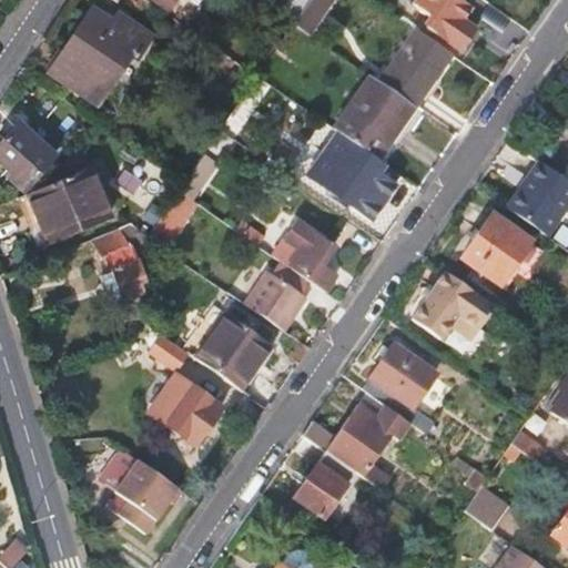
[(153,0),(169,10),(175,0),(153,0)]
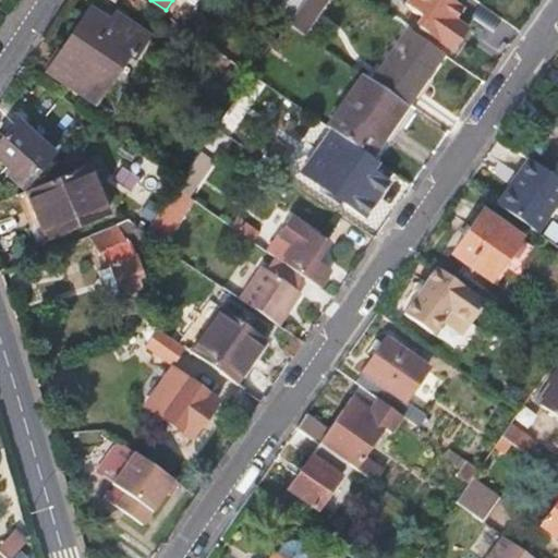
[(300,0),(282,0),(274,14),(288,24),(303,2),(300,0)]
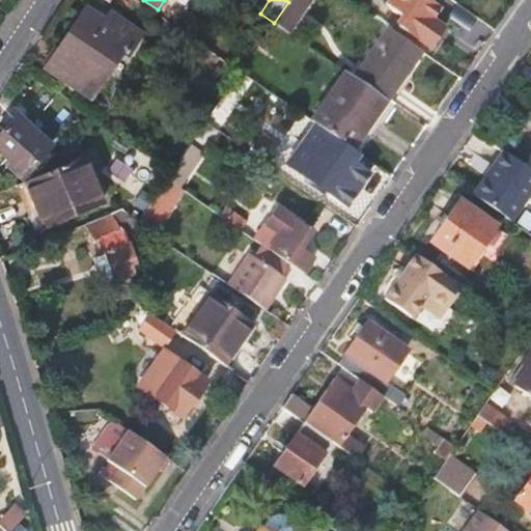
[(289,0),(288,2),(274,23),(289,33),(311,0),(289,0)]
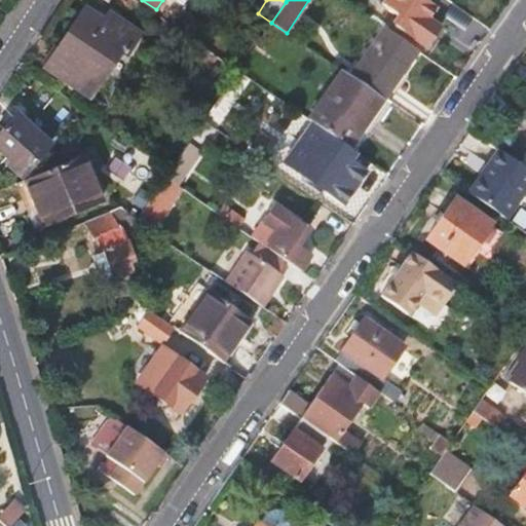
[(449,15),(425,0),(385,0),(383,2),(403,15),(395,27),(426,48),(449,15)]
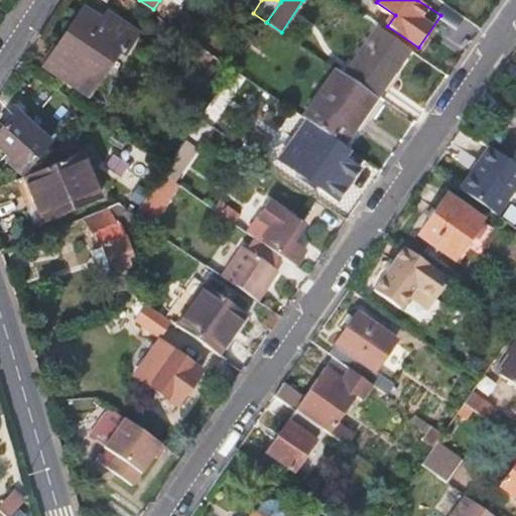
[(84,5),(44,65),(86,93),(115,48),(122,53),(137,30),(114,15),(109,22),(84,5)]
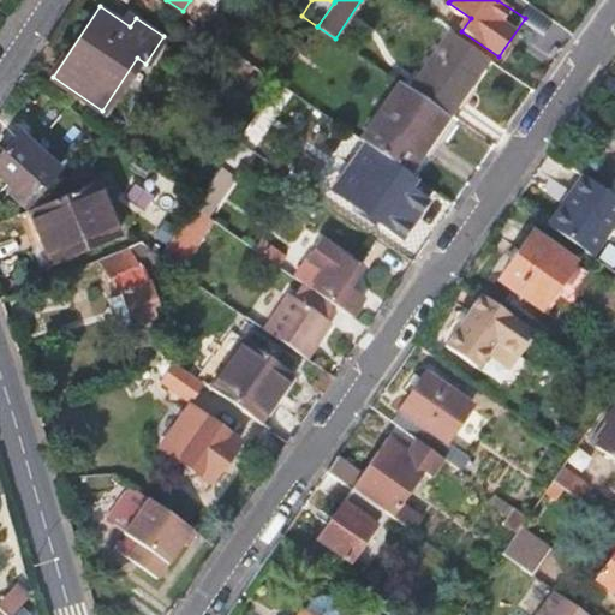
[(302,16),(292,30),(308,42),(317,27),(302,16)]
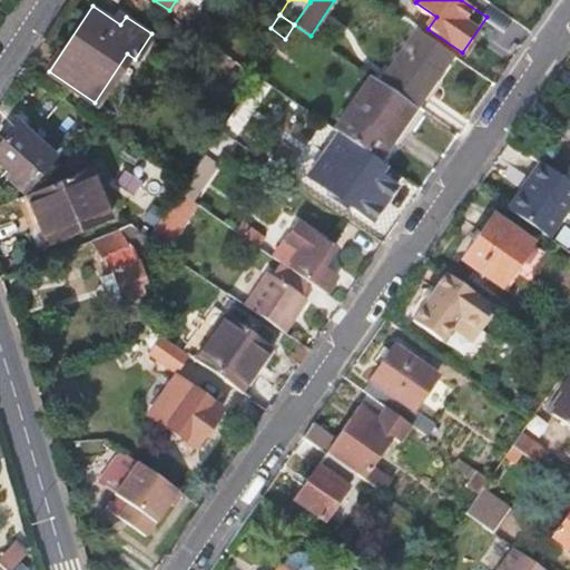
[(517,50),(530,31),(516,21),(502,41),(517,50)]
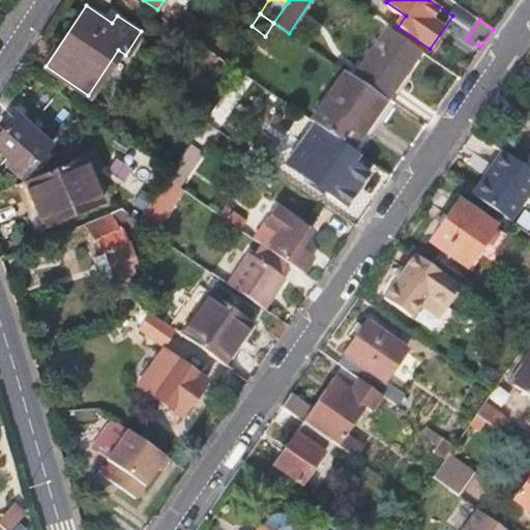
[(387,29),(352,77),(384,99),(419,52),(387,29)]
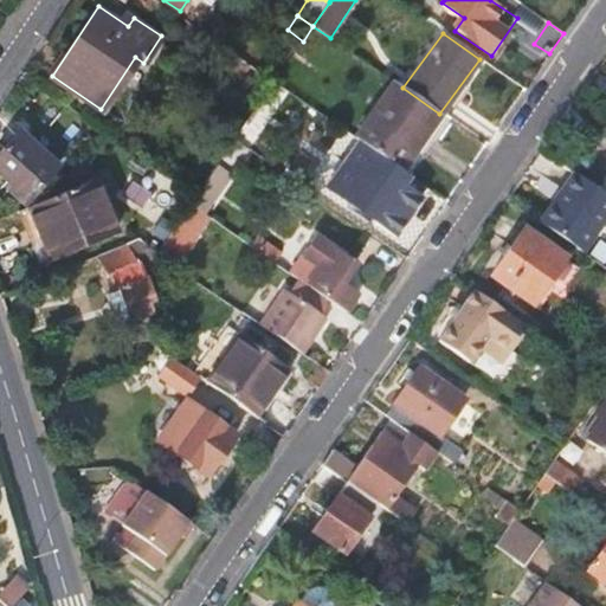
[(392,82),(354,137),(382,159),(406,175),(432,135),(427,131),(439,114),(403,88),(392,82)]
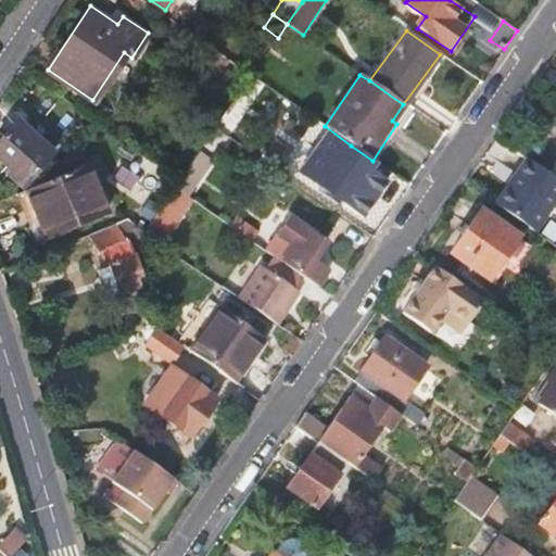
[(52,154),(17,122),(0,140),(0,160),(11,169),(7,175),(21,188),(52,154)]
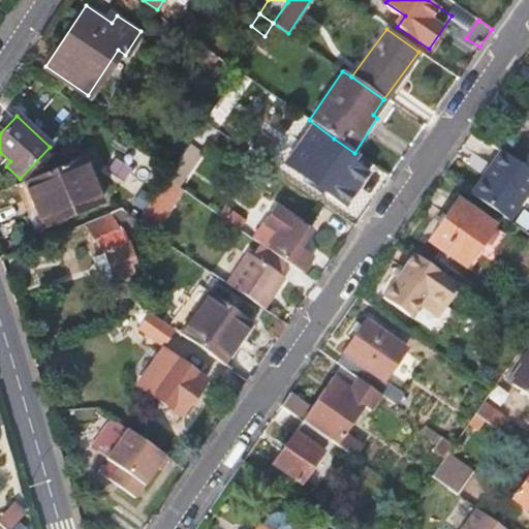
[(334,138),(308,177),(328,191),(325,194),(344,207),(367,173),(351,161),(358,154),(354,153),(334,138)]
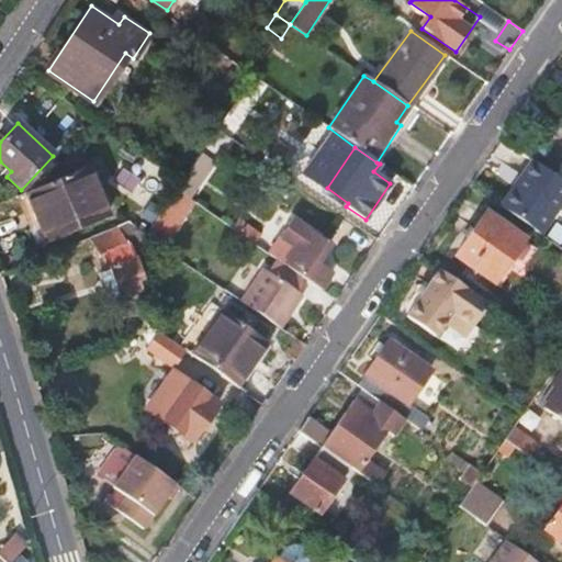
[(204,150),(183,181),(180,187),(192,195),(217,160),(204,150)]
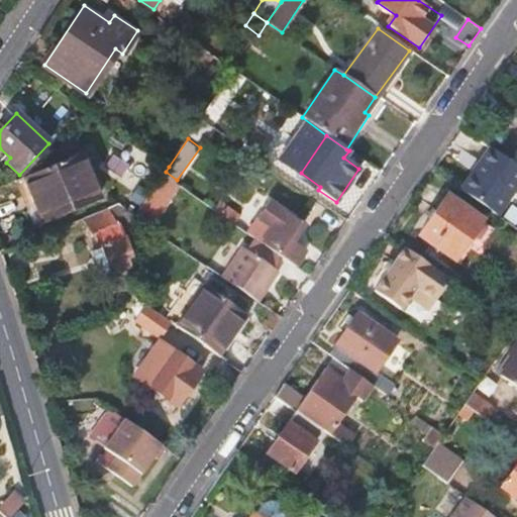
[(474,171),(458,190),(497,216),(516,188),(516,166),(490,147),(479,163),(482,165),(476,173),(474,171)]
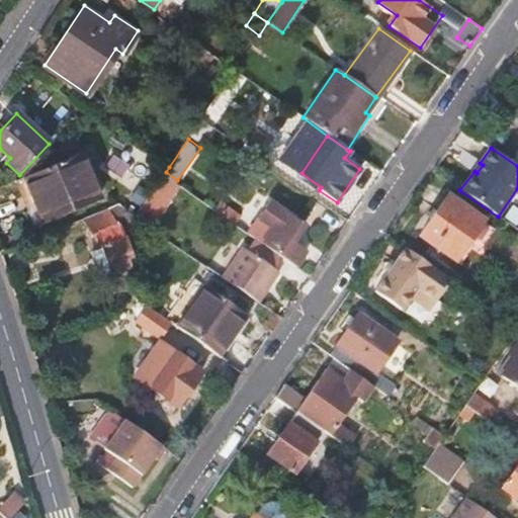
[(24,178),(44,222),(99,199),(81,155),(49,168),(24,178)]
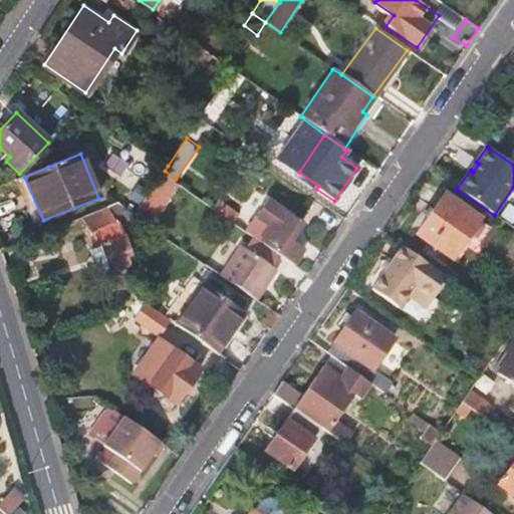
[(157,219),(180,184),(163,173),(140,208),(157,219)]
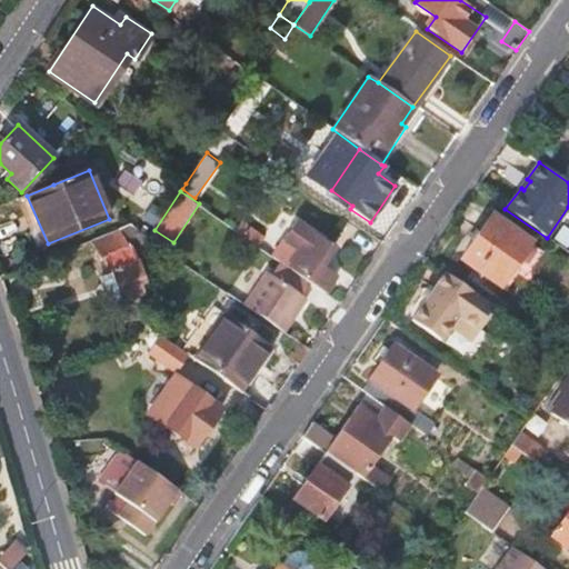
[(491,213),(461,258),(501,286),(532,242),(491,213)]
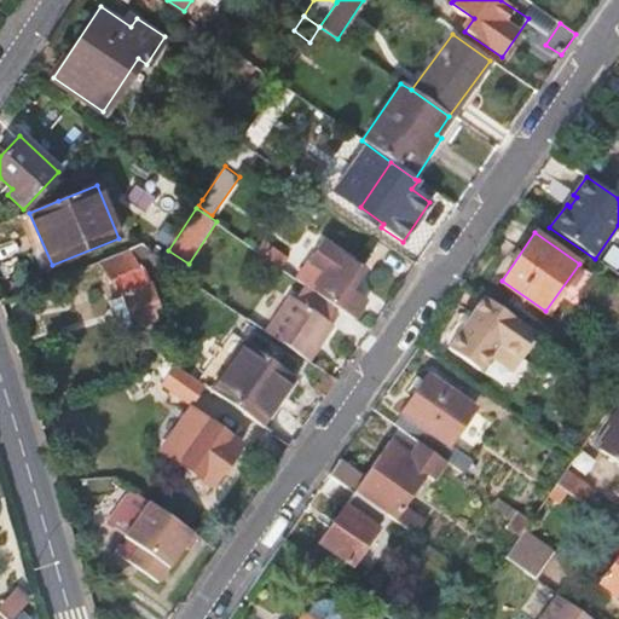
[(366,264),(325,236),(298,275),(354,314),(369,295),(353,284),(366,264)]
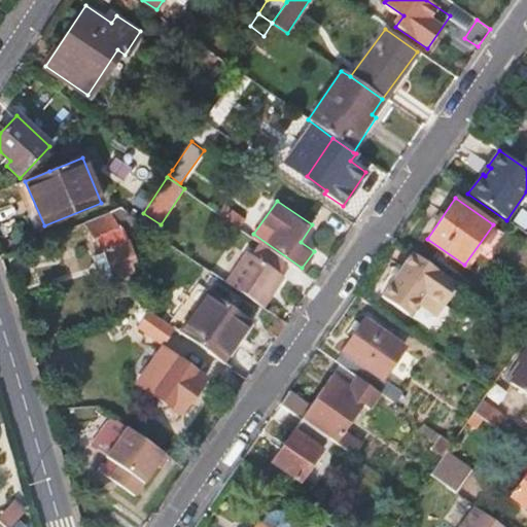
[(86,220),(95,240),(120,230),(112,210),(86,220)]
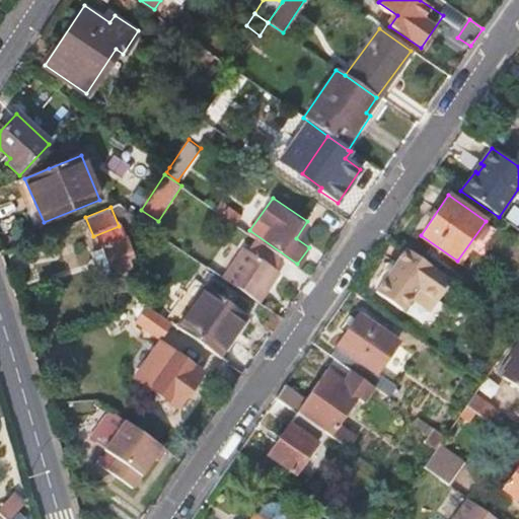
[(102,245),(116,274),(135,267),(136,243),(130,246),(125,237),(102,245)]
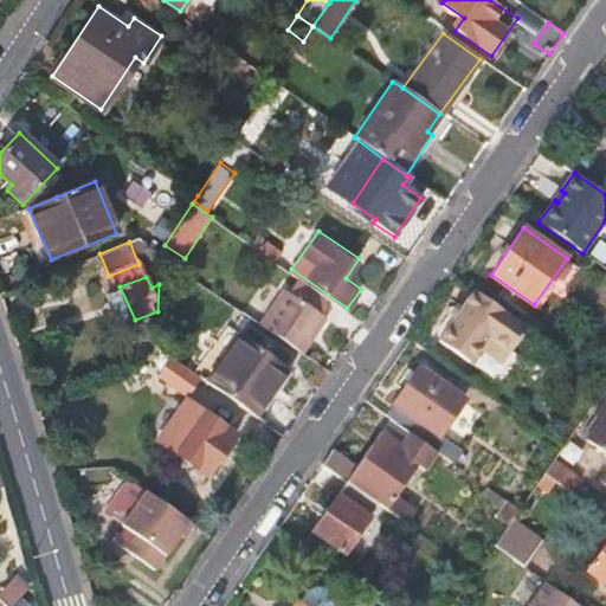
[(296,347),(302,352),(327,317),(285,288),(260,322),(263,324),(296,347)]
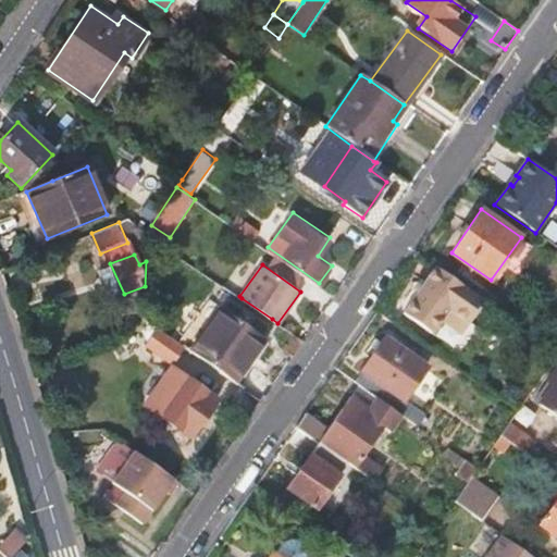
[(435,265),(401,313),(432,334),(442,320),(461,333),(484,299),(435,265)]
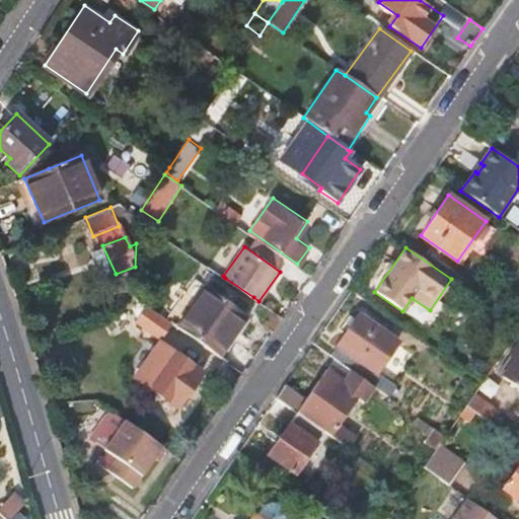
[(253,297),(225,278),(216,292),(206,285),(175,325),(218,355),(247,314),(243,311),(253,297)]
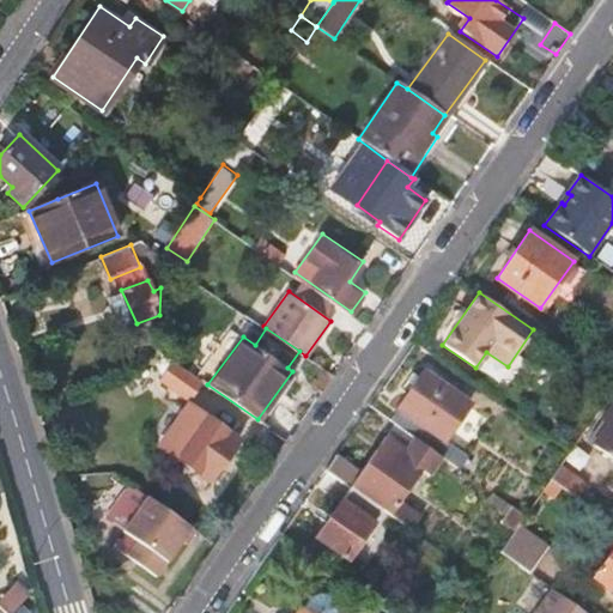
[(161,377),(190,398),(202,381),(174,360),(161,377)]
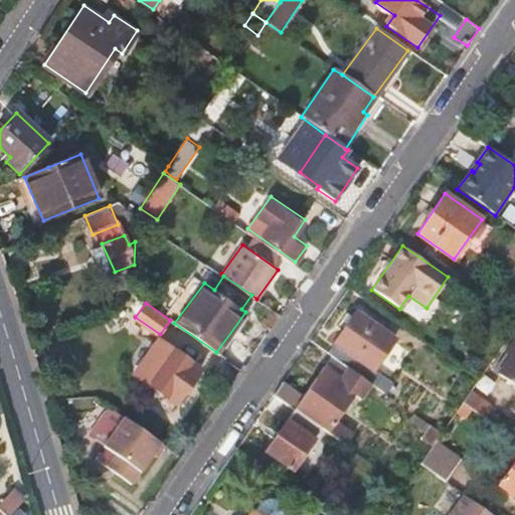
[(356,312),(328,353),(385,393),(392,381),(373,368),(394,338),(356,312)]
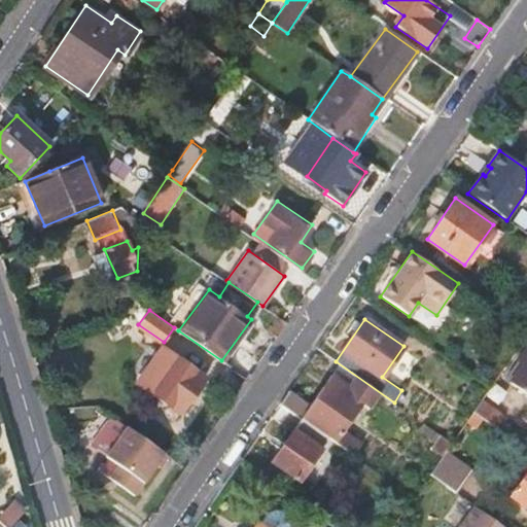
[(133,341),(132,360),(142,361),(143,341),(133,341)]
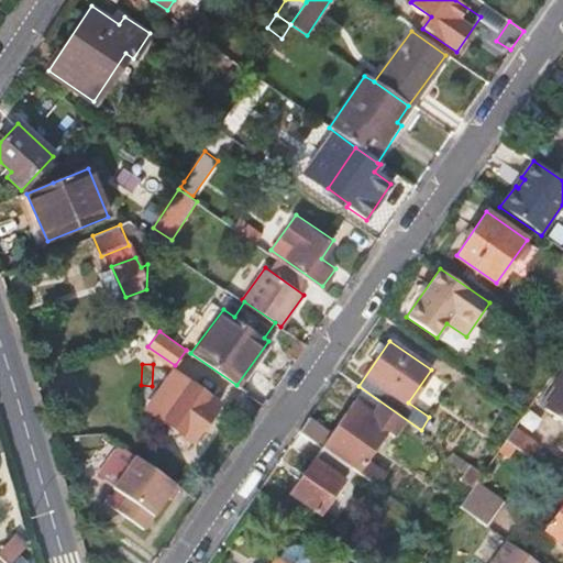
[(220,400),(177,370),(148,411),(190,441),(220,400)]
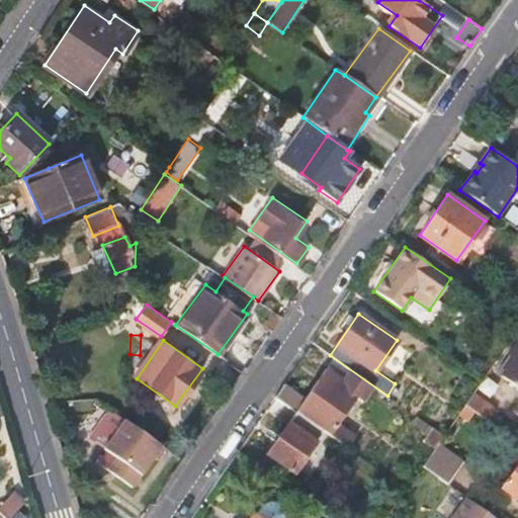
[(517,346),(500,374),(517,386),(517,346)]
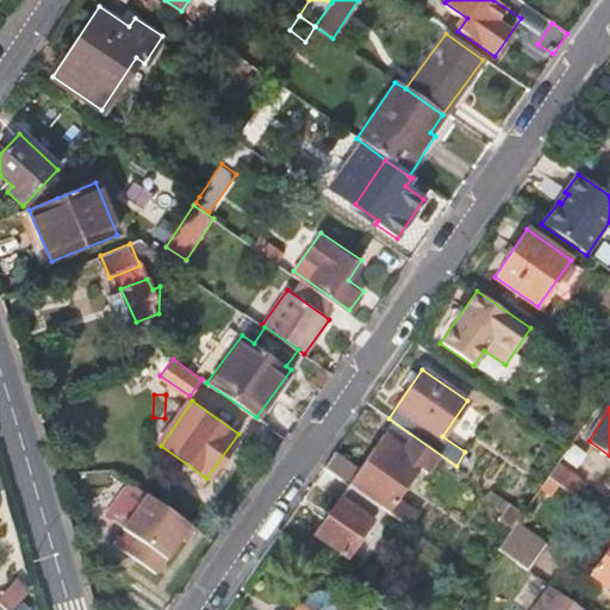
[(324,470),(348,486),(381,509),(412,529),(422,516),(398,500),(424,464),(384,436),(359,470),(335,454),(324,470)]
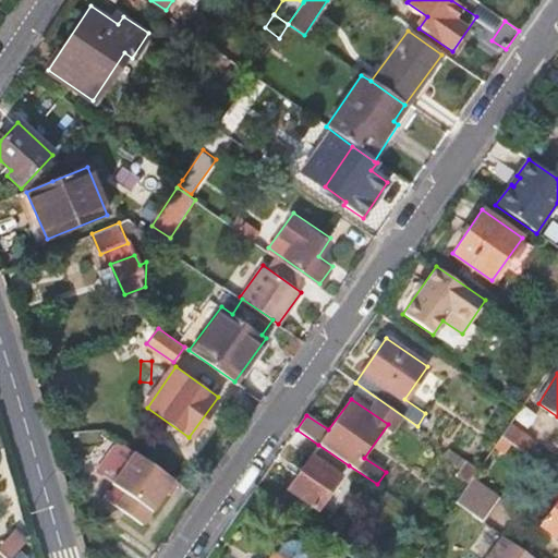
[(501,436),(495,445),(504,450),(510,441),(501,436)]
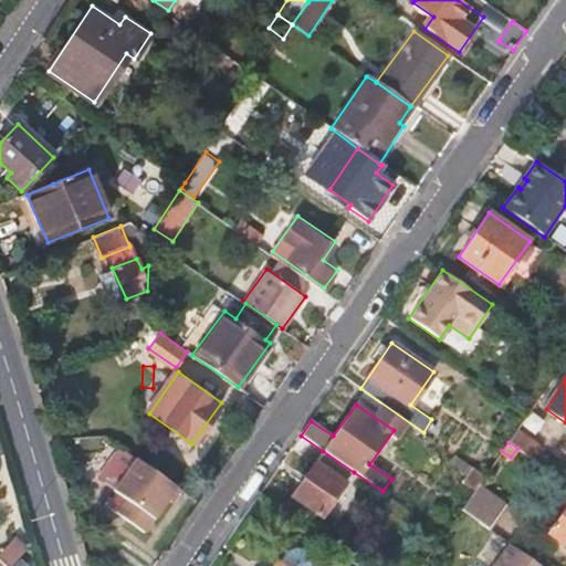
[(323,451),(293,495),(323,516),(354,472),(323,451)]
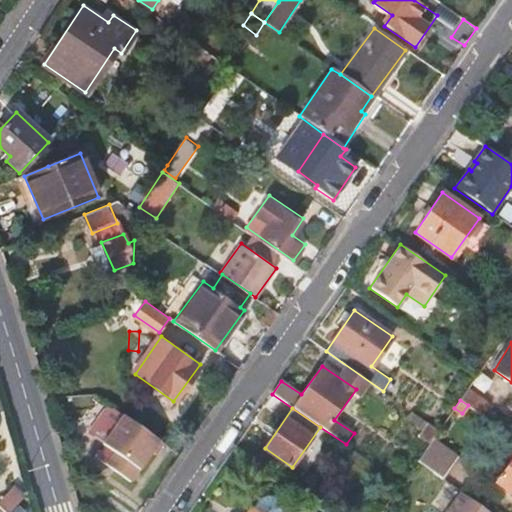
[(141,467),(160,438),(127,416),(108,445),(141,467)]
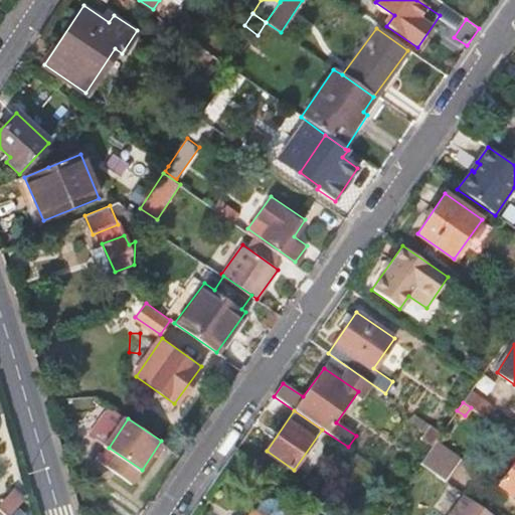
[(431,424),(421,439),(432,446),(435,442),(442,432),(431,424)]
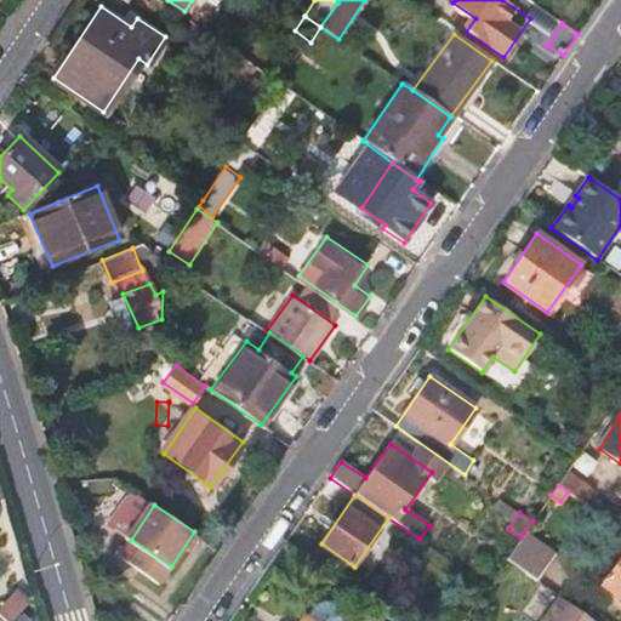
[(506,559),(536,580),(554,553),(524,533),(520,537),(506,559)]
